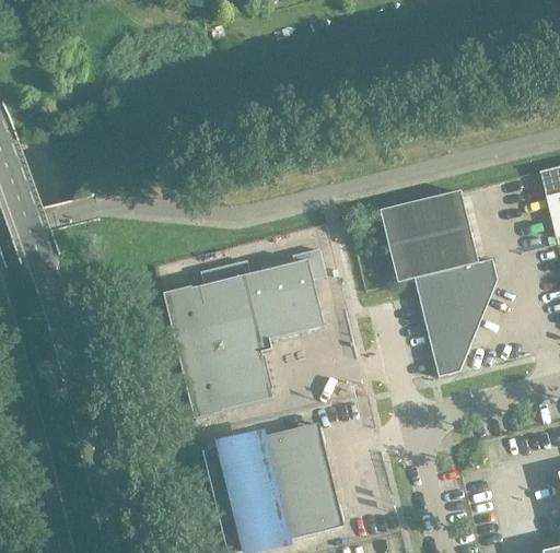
[(559,162),(538,168),(539,169),(546,192),(556,233),(559,232),(559,162)]
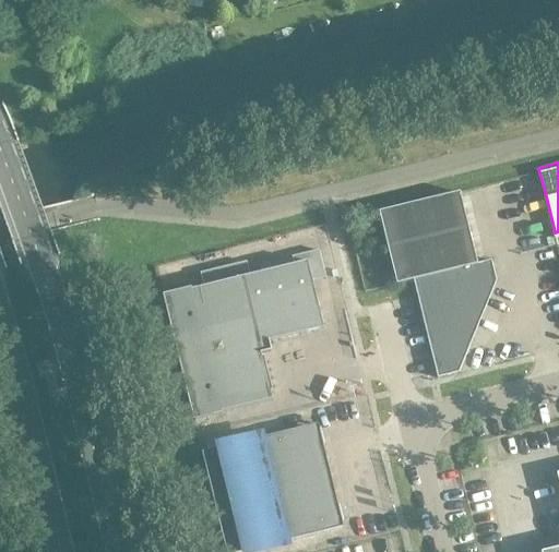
[(475,263),(459,192),(378,213),(395,285),(413,280),(436,378),(458,372),(495,280),(489,260),(475,263)]
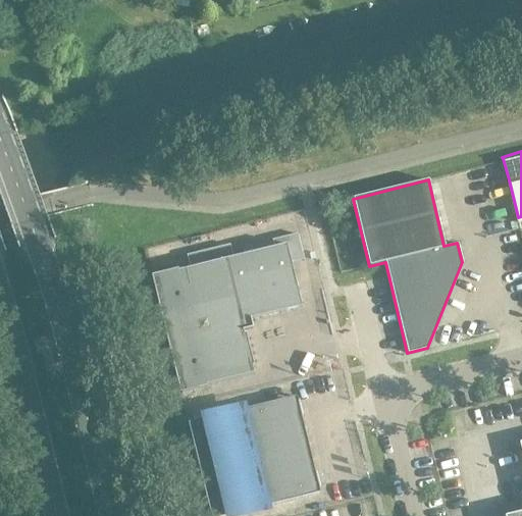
[(189,263),(154,272),(181,387),(254,368),(243,322),(247,315),(302,302),(291,257),(303,254),(297,228),(271,235),(273,243),(225,255),(221,241),(186,250),(189,263)]
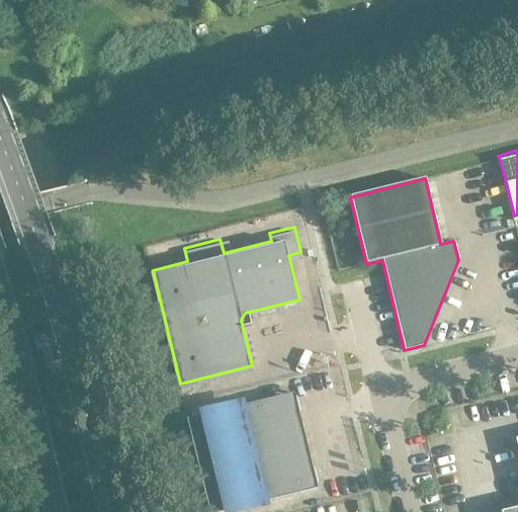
[(294,391),(187,417),(210,511),(318,486),(294,391)]
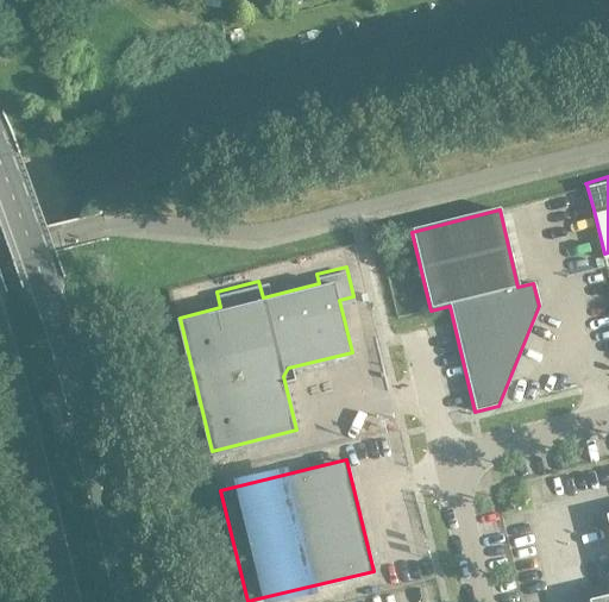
[(608,601),(608,514),(601,516),(608,550),(608,596),(588,601),(608,601)]
